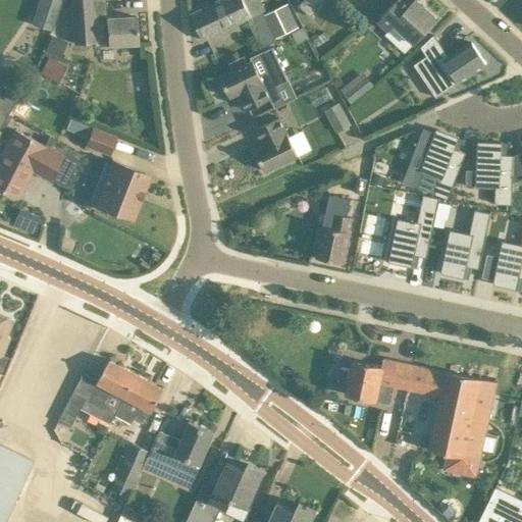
[(51,29),(60,0),(39,0),(32,22),(51,29)]
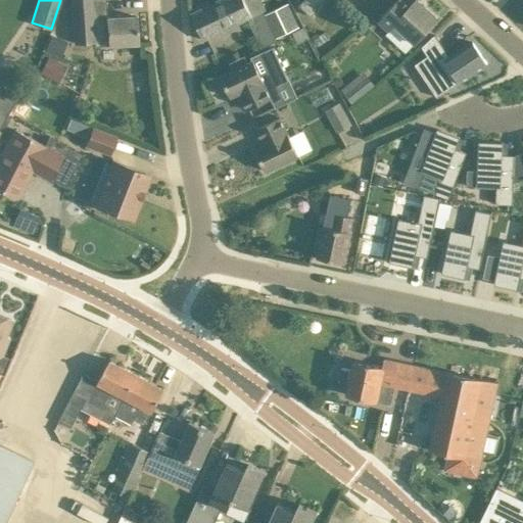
[(94,44),(108,44),(108,45),(138,43),(136,15),(106,17),(104,0),(69,0),(74,42),(93,41),(94,44)]
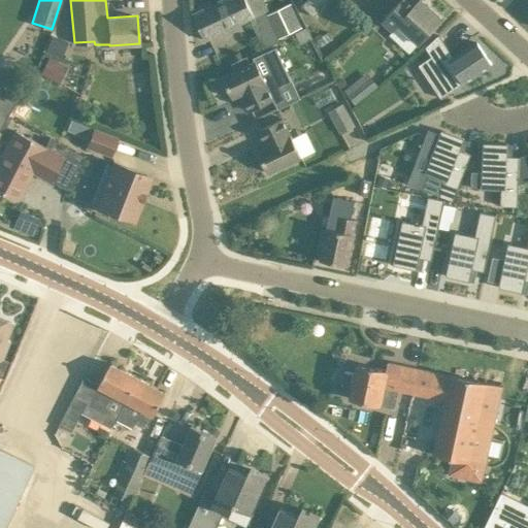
[(263,0),(221,0),(193,13),(205,40),(255,15),(267,9),(263,0)]
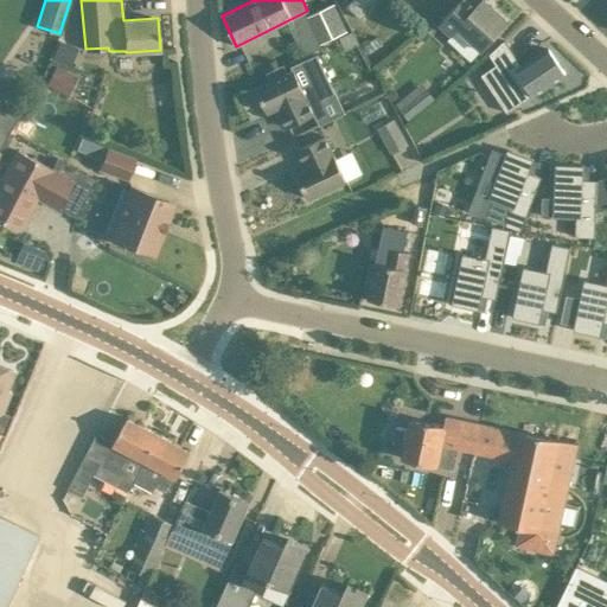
[(351,0),(347,5),(360,17),(376,0),(351,0)]
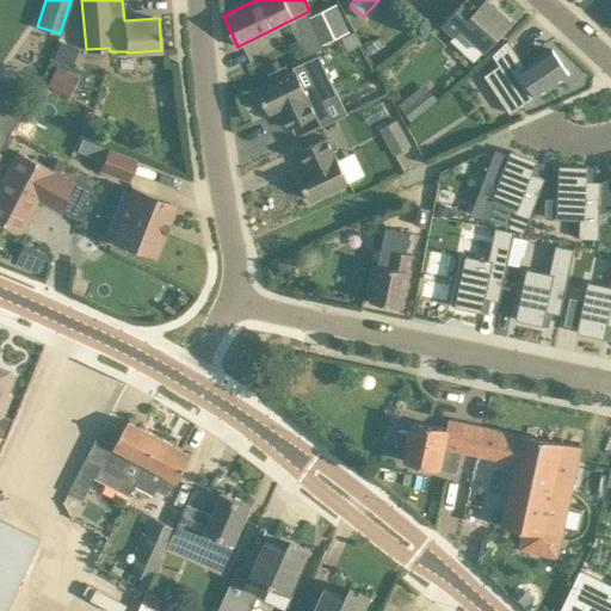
[(485,0),(483,2),(480,0),(462,0),(442,23),(455,36),(462,29),(485,50),(512,20),(489,0),(485,0)]
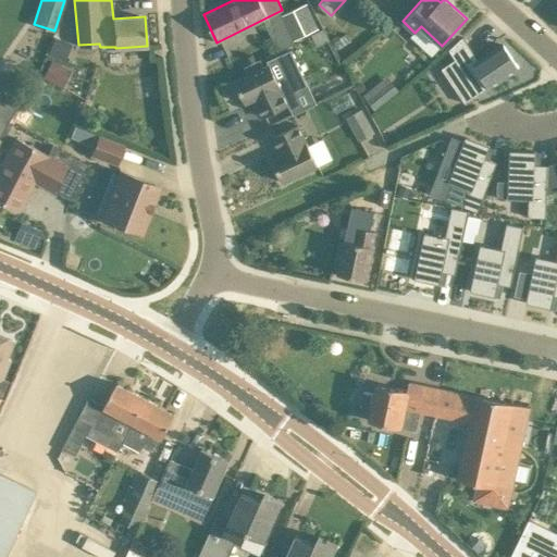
[(319,27),(307,2),(281,14),(292,39),(319,27)]
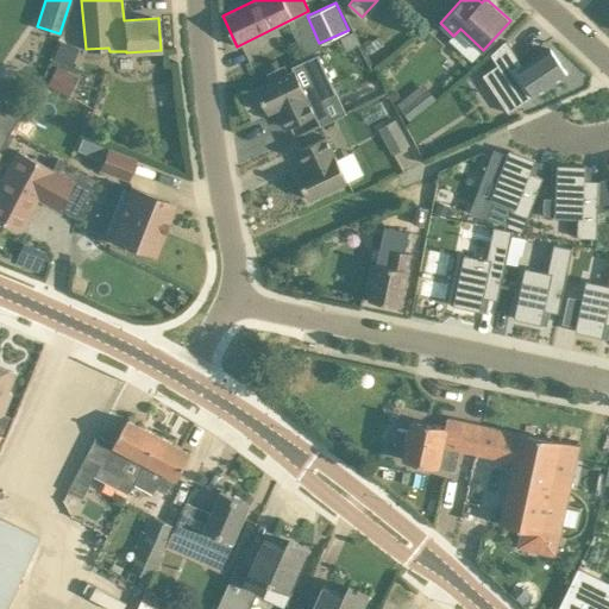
[(371,52),(384,44),(380,36),(372,41),(370,37),(363,42),(368,50),(369,49),(371,52)]
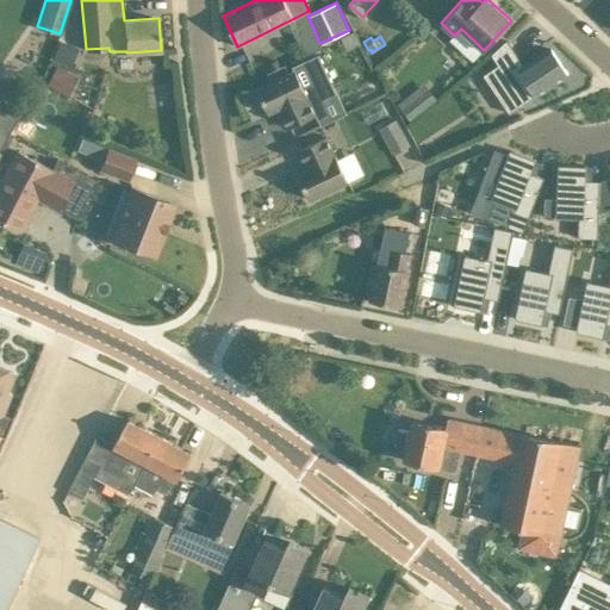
[(537,95),(568,74),(552,49),(524,66),(506,39),(492,54),(512,83),(499,92),(512,111),(536,94),(537,95)]
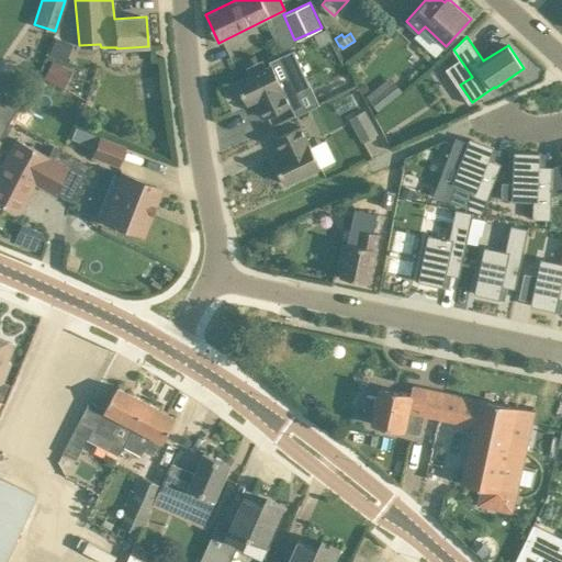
[(62,59),(68,43),(55,37),(48,54),(62,59)]
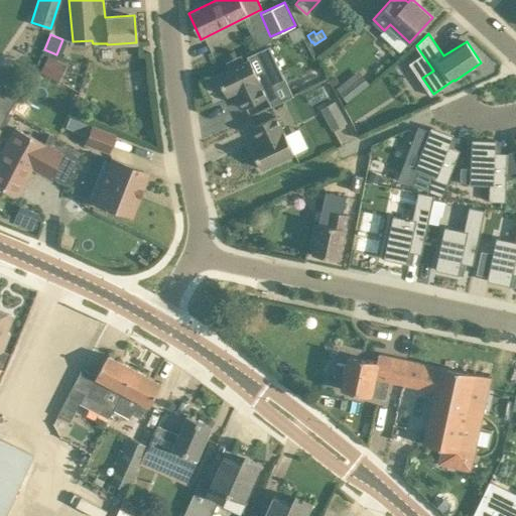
[(250,60),(218,75),(228,95),(236,91),(244,108),(267,97),(265,94),(276,89),(272,81),(283,76),(269,47),(248,56),(250,60)]
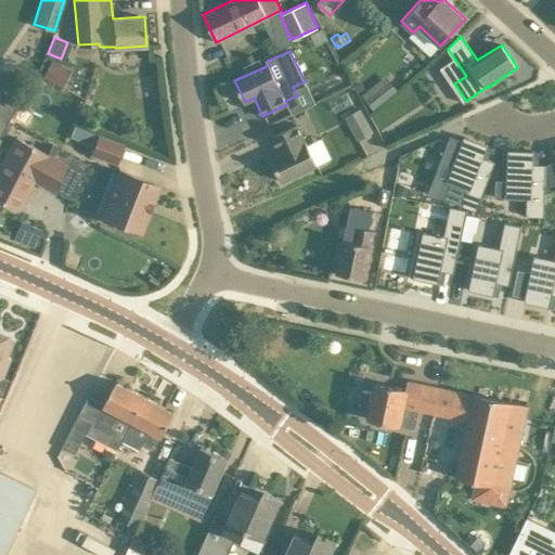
[(64,85),(72,67),(51,57),(43,75),(64,85)]
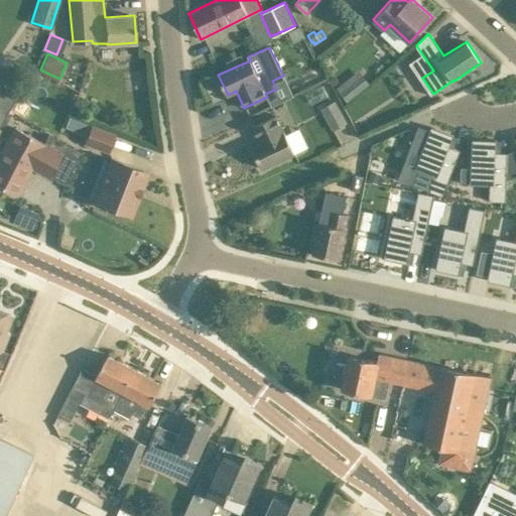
[(344,89),(340,91),(349,102),(356,96),(350,89),(344,89)]
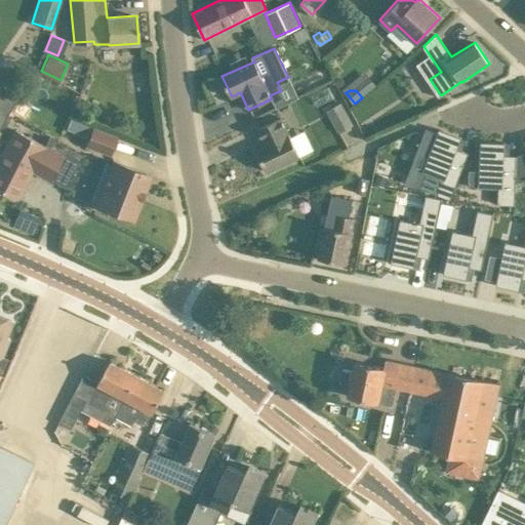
[(340,103),(327,110),(338,131),(353,123),(340,103)]
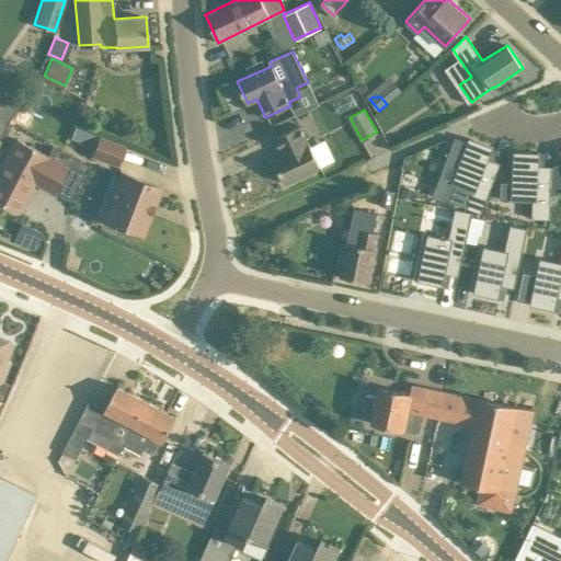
[(301,126),(275,137),(284,156),(275,160),(285,183),(321,165),(311,147),(301,126)]
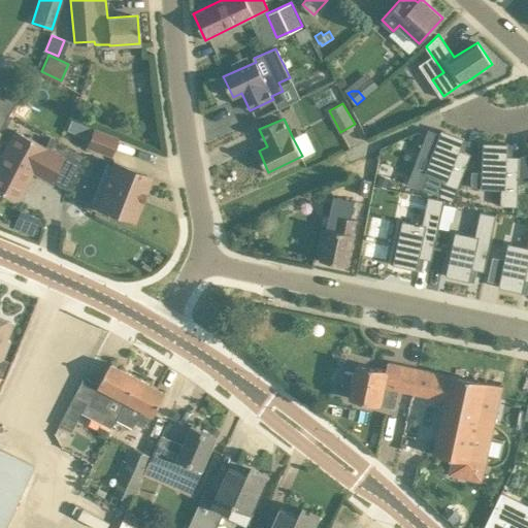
[(454,200),(471,154),(460,149),(464,137),(441,129),(440,133),(429,128),(420,152),(431,156),(426,171),(444,178),(438,194),(454,200)]
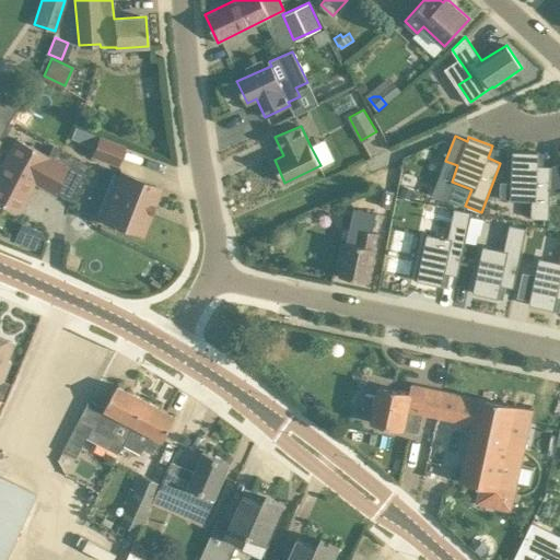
[(16,138),(0,167),(0,202),(18,212),(34,182),(55,193),(68,168),(47,158),(47,155),(16,138)]
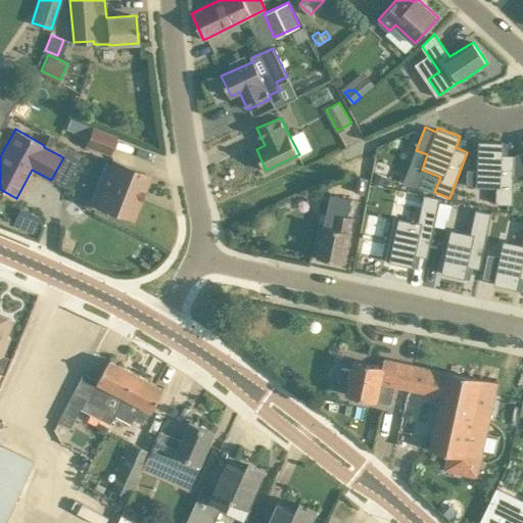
[(92,130),(87,144),(109,152),(115,138),(92,130)]
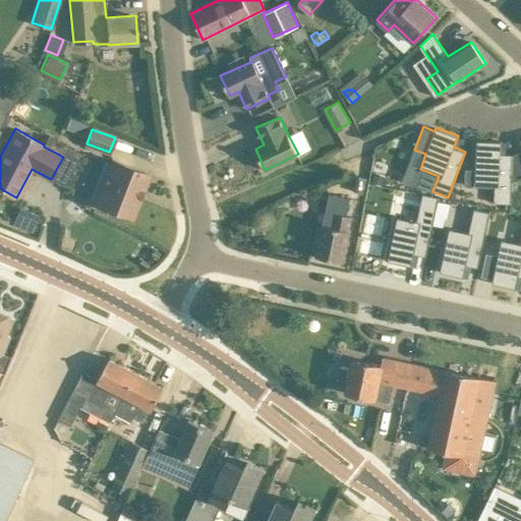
[(512,169),(513,155),(501,154),(502,141),(477,140),(474,184),(495,186),(494,203),(510,204),(512,169)]
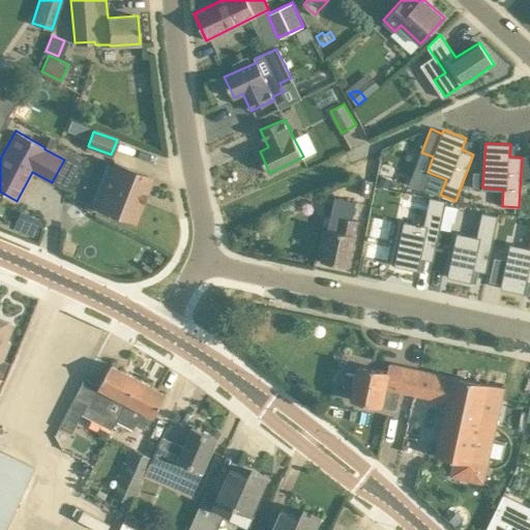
[(529,169),(529,154),(522,157),(521,172),(529,169)]
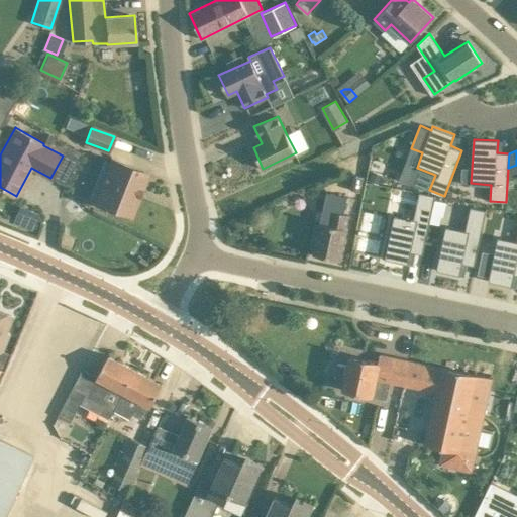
[(148,173),(112,159),(95,201),(131,216),(148,173)]
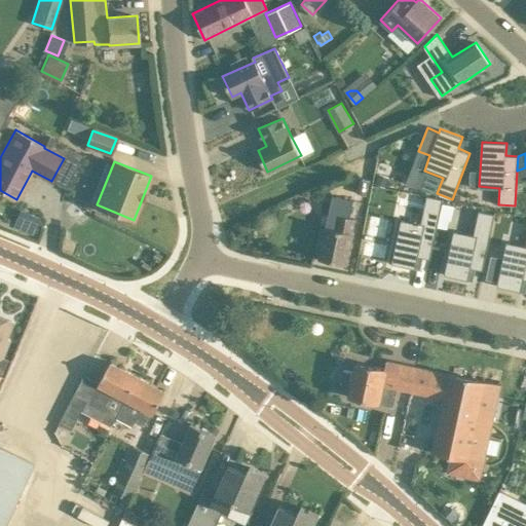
[(385,186),(388,177),(379,174),(376,182),(385,186)]
